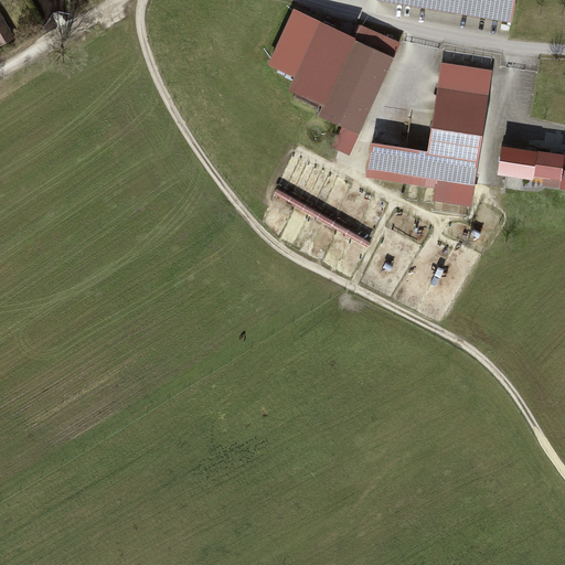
[(514,0),(385,0),(511,22),(514,0)]
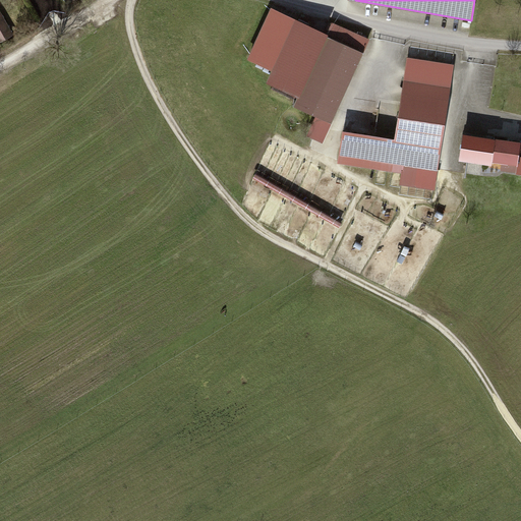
[(0,44),(16,36),(0,7),(0,44)]
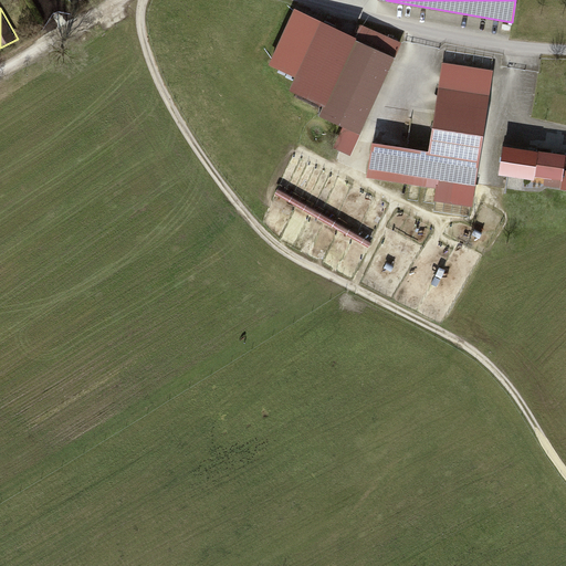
[(353,38),(318,22),(286,88),(322,105),(317,114),(356,133),(399,43),(359,24),(353,38)]
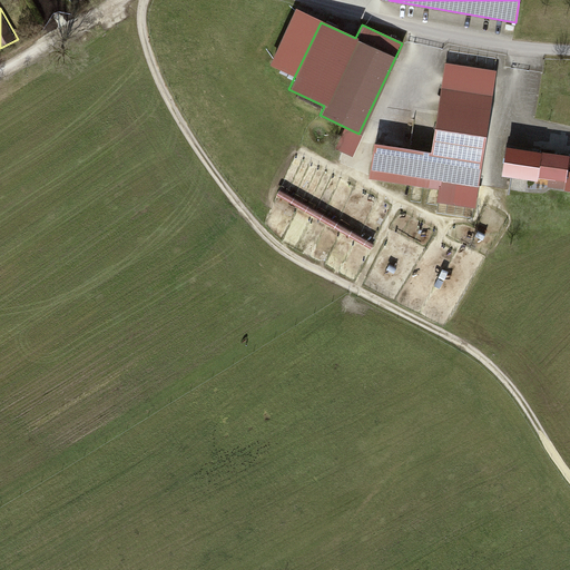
[(432,153),(375,144),(370,178),(440,189),(440,187),(441,187),(442,182),(479,187),(498,71),(446,64),(432,153)]
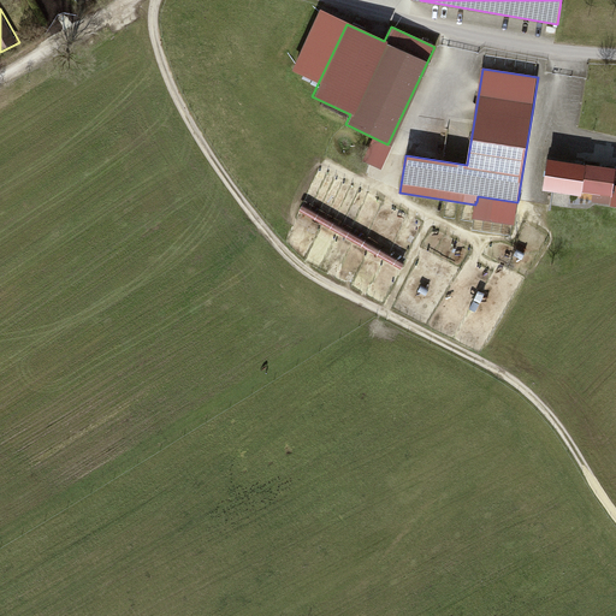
[(615,205),(615,170),(587,165),(586,170),(560,165),(555,189),(580,194),(579,199),(615,205)]
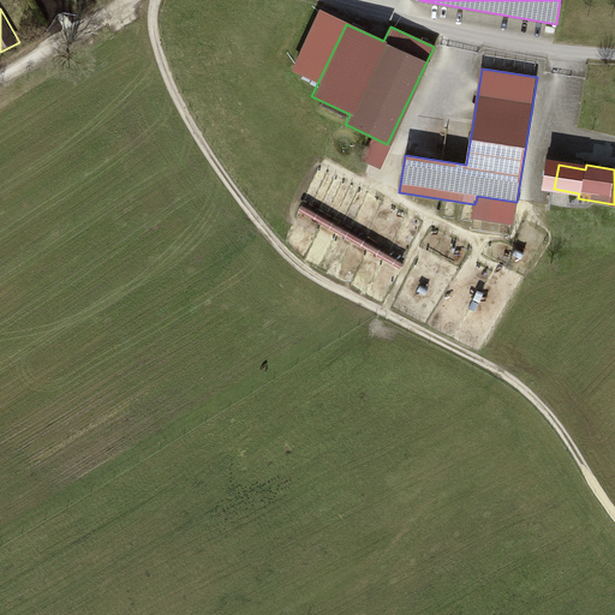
[(476,202),(475,202),(475,204),(472,219),(514,225),(517,202),(477,196),(476,202)]
